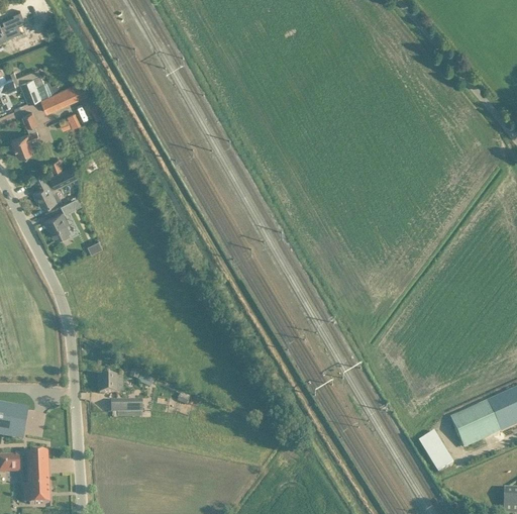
[(0,36),(6,34),(3,29),(7,27),(7,26),(18,22),(25,19),(20,7),(13,11),(14,13),(3,17),(5,23),(1,24),(0,20),(0,36)]
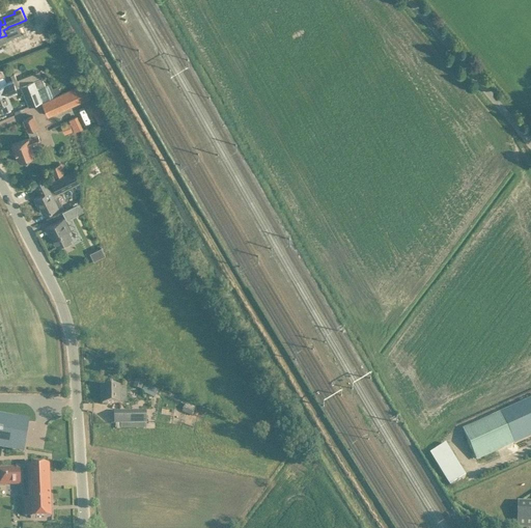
[(12,77),(6,80),(4,75),(2,74),(0,74),(0,104),(0,106),(11,102),(6,88),(20,83),(15,71),(10,72),(12,77)]
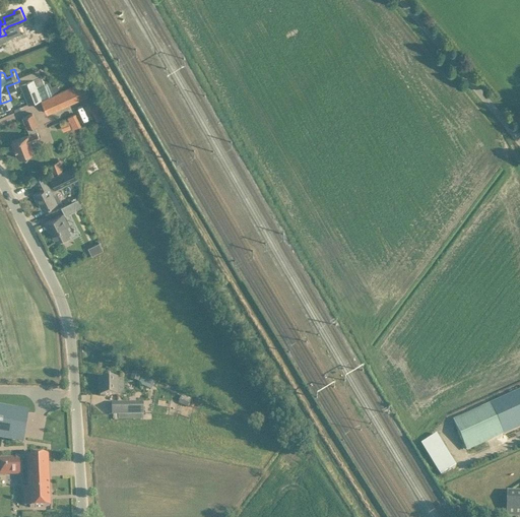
[(49,92),(49,93),(60,89),(57,82),(51,84),(49,78),(44,80),(41,72),(20,80),(28,101),(41,95),(49,92)]
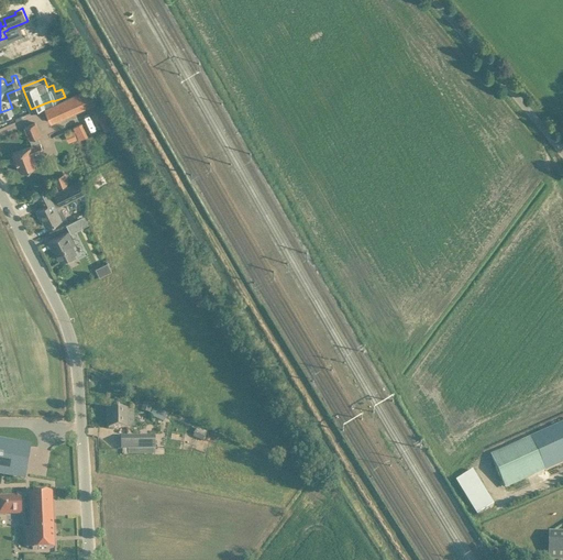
[(45,105),(51,119),(101,98),(96,84),(65,97),(53,101),(45,105)]
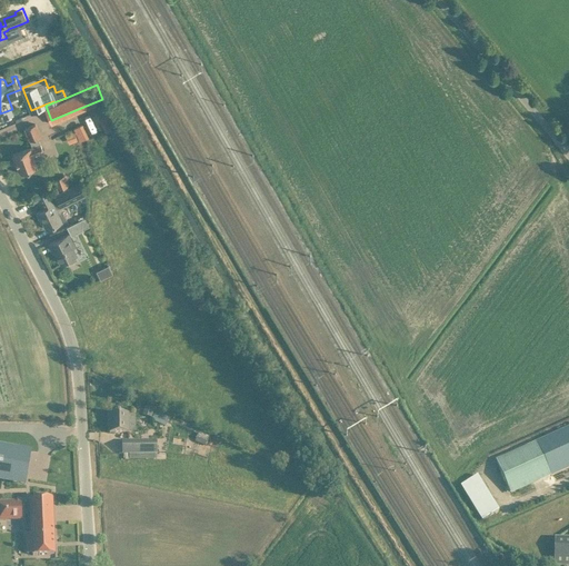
[(105,108),(96,111),(103,127),(112,122),(105,108)]
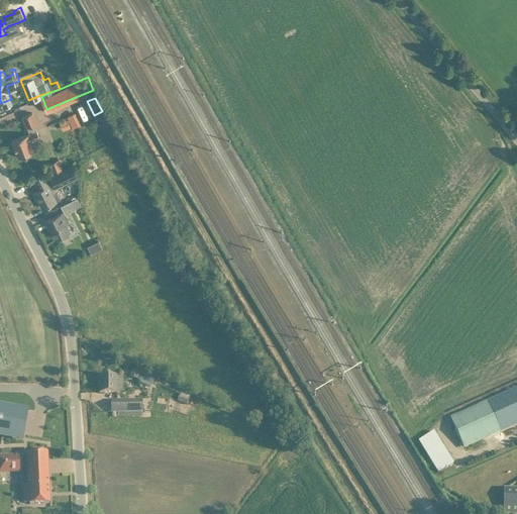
[(22,113),(29,130),(11,137),(18,155),(40,145),(35,134),(39,133),(34,121),(36,120),(32,109),(22,113)]
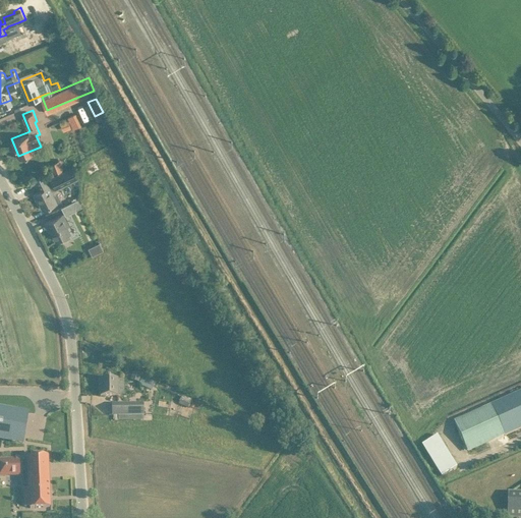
[(72,126),(77,123),(73,112),(67,115),(72,126)]
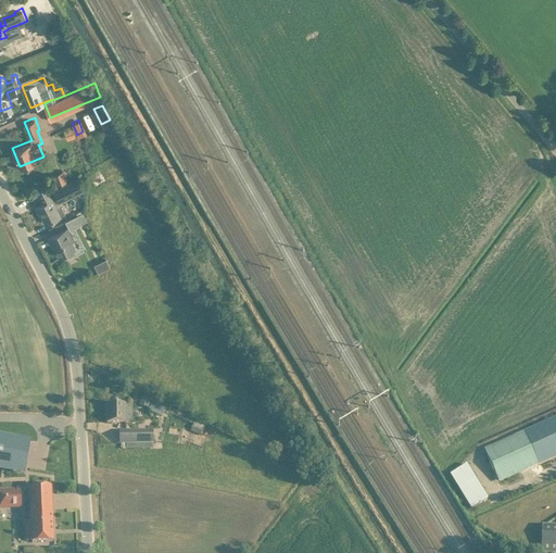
[(46,221),(60,213),(53,200),(59,198),(59,199),(83,187),(77,175),(58,185),(55,179),(36,189),(41,200),(36,203),(38,210),(40,209),(46,221)]
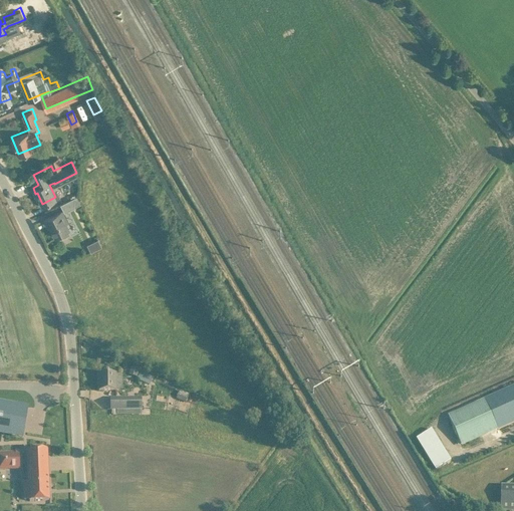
[(75,194),(60,201),(64,209),(74,205),(80,201),(76,193),(75,194)]
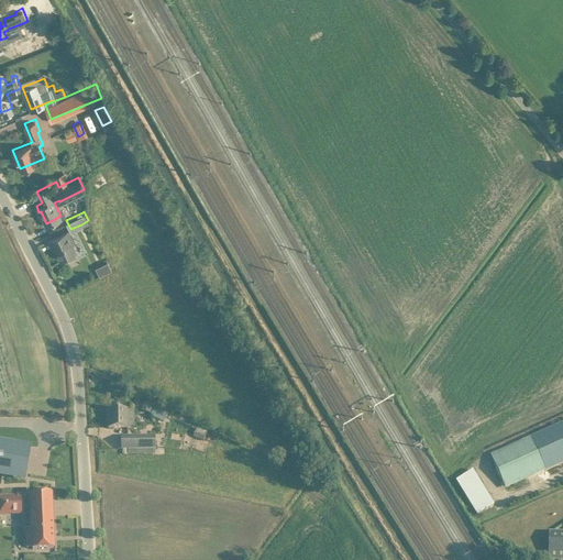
[(67,228),(48,238),(52,245),(53,246),(54,245),(59,256),(66,253),(67,257),(76,253),(75,249),(76,249),(72,241),(74,241),(67,228)]
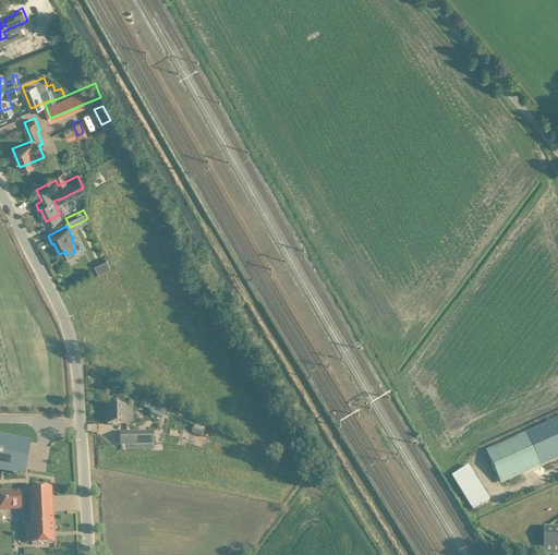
[(166,408),(152,401),(149,408),(164,413),(166,408)]
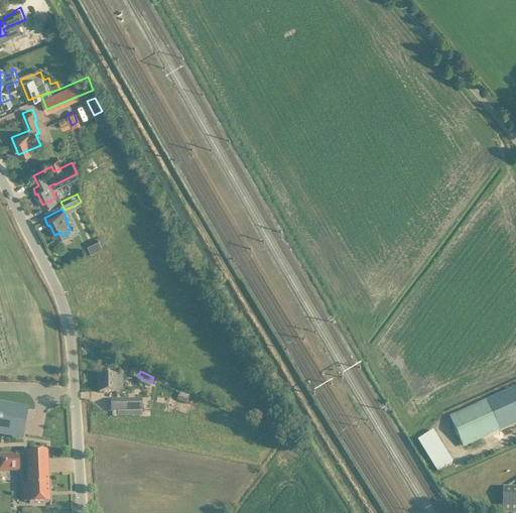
[(100,390),(117,390),(117,373),(99,373),(100,390)]
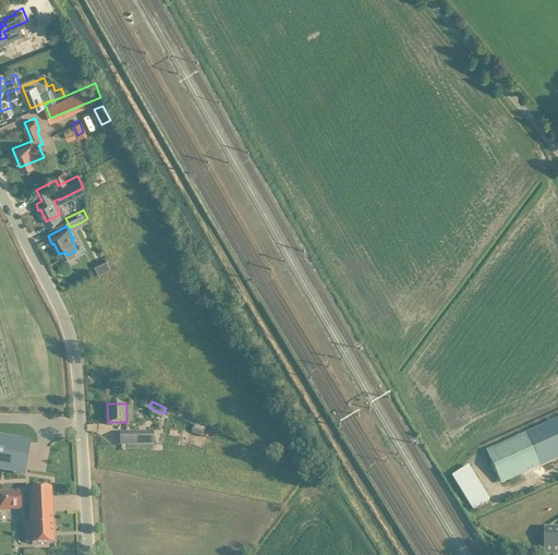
[(541,462),(557,455),(557,415),(526,431),(526,433),(487,450),(499,479),(540,461),(541,462)]
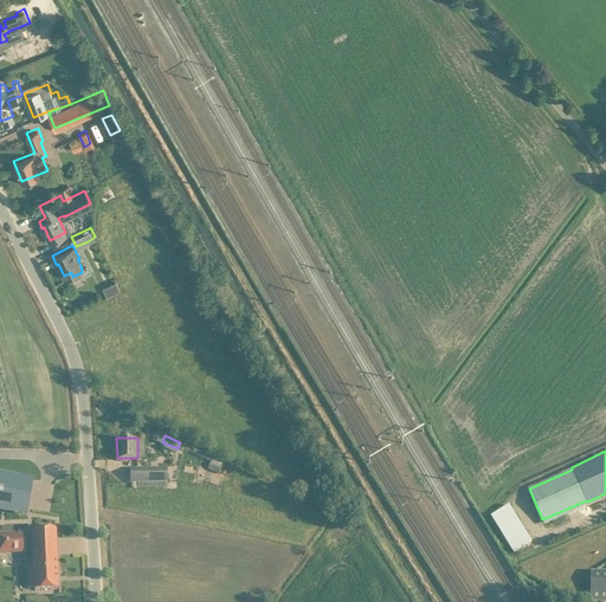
[(212,459),(208,465),(219,470),(223,464),(212,459)]
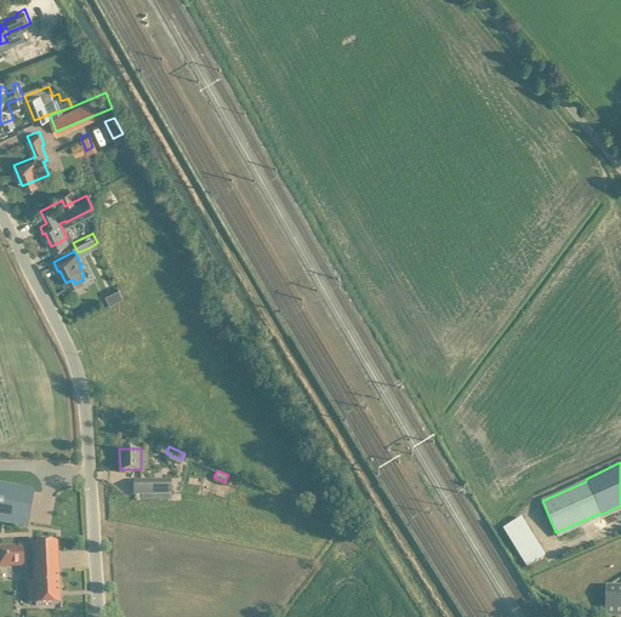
[(134,491),(171,491),(171,478),(134,478),(134,491)]
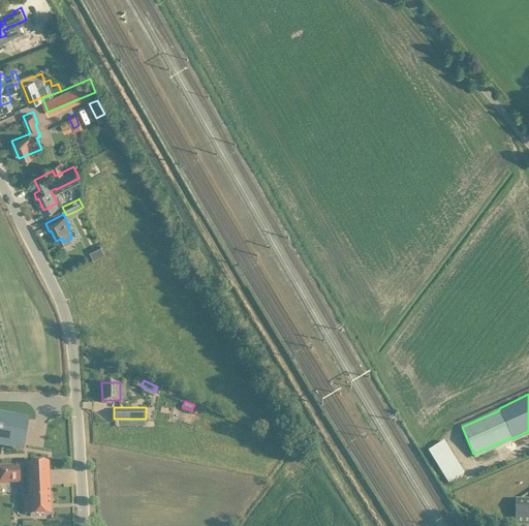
[(0,410),(0,443),(9,445),(9,444),(6,444),(11,414),(14,414),(14,413),(0,410)]
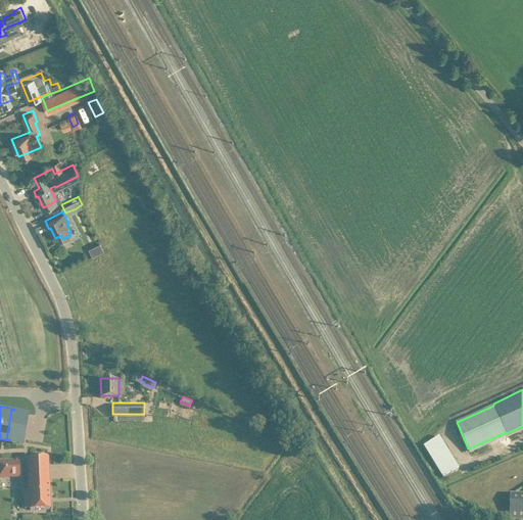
[(438,434),(423,443),(443,476),(459,466),(438,434)]
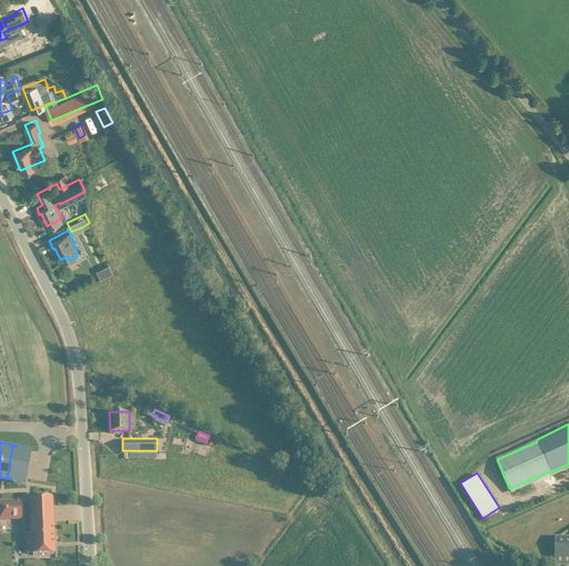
[(32,543),(32,553),(55,552),(52,495),(30,496),(32,532),(27,532),(27,533),(27,543),(32,543)]
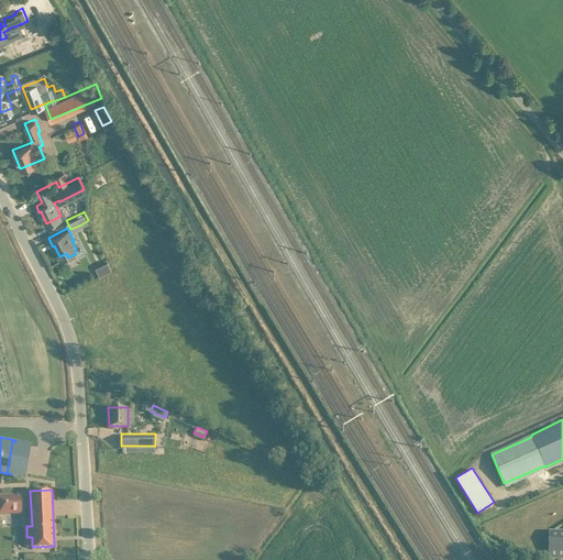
[(17,493),(0,494),(0,512),(22,511),(21,491),(17,491),(17,493)]
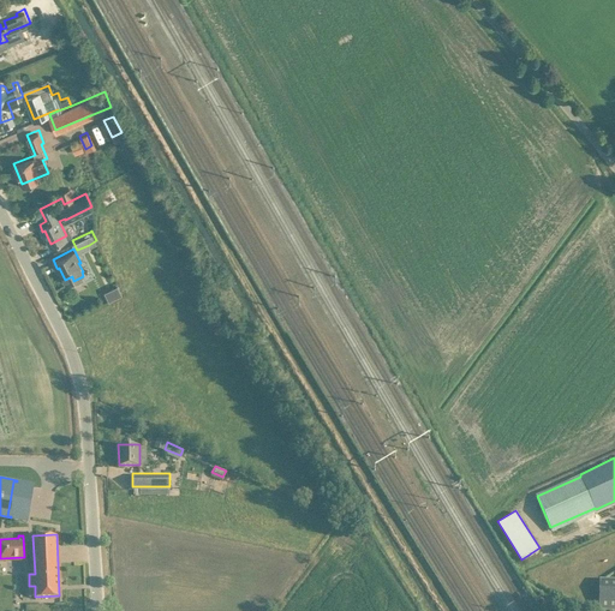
[(599,607),(614,607),(614,576),(599,576),(599,607)]
